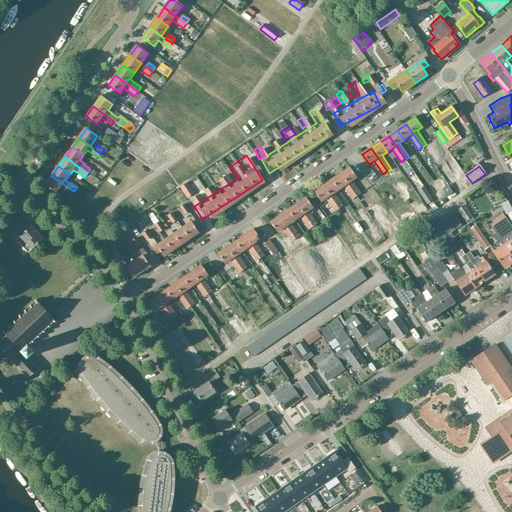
[(341,174),(356,198),(359,201),(363,198),(360,194),(351,182),(356,178),(349,168),(341,174)]
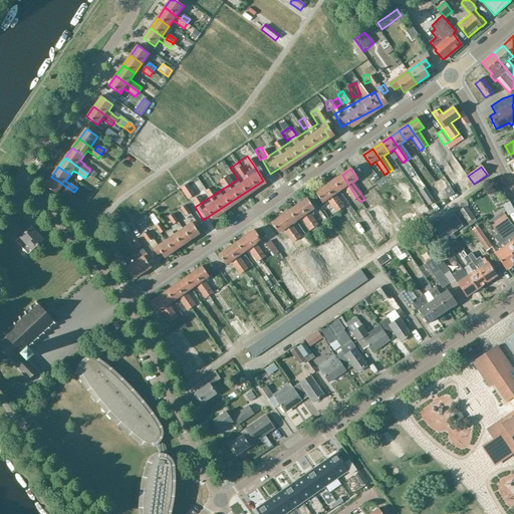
[(373,173),(369,176),(373,182),(377,179),(373,173)]
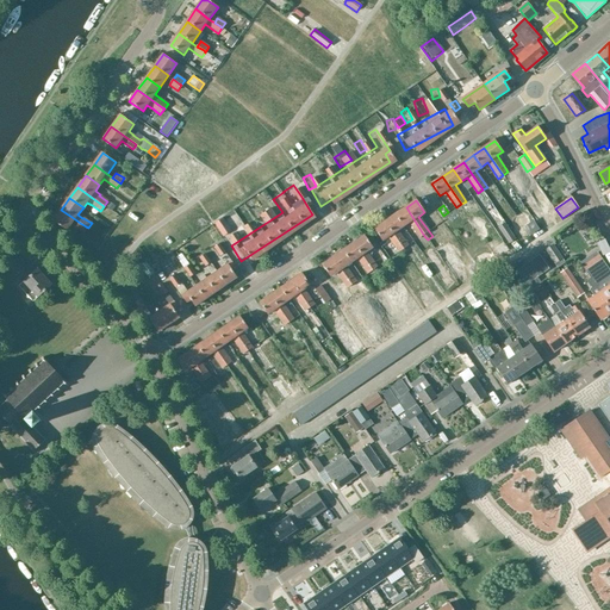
[(263,206),(251,213),(259,223),(269,216),(263,206)]
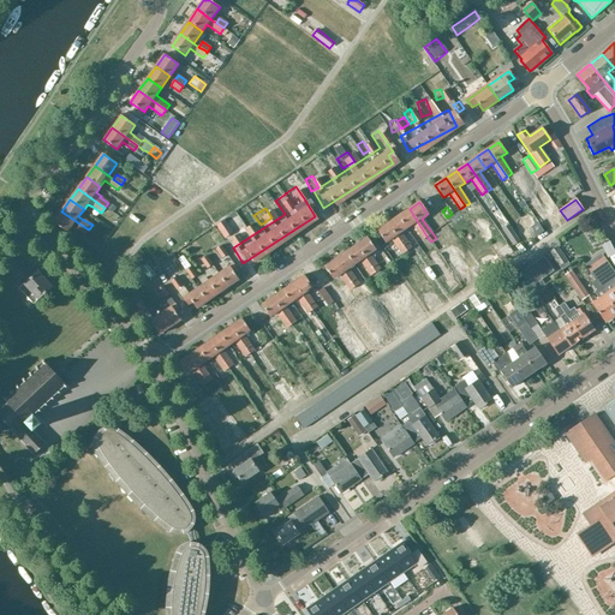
[(410,209),(399,216),(407,228),(412,225),(423,240),(428,238),(410,209)]
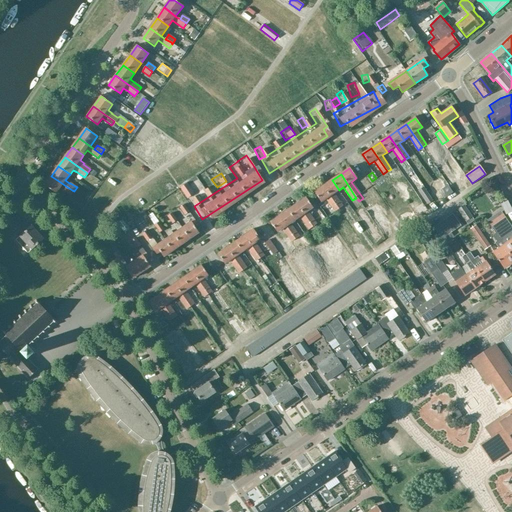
[(51,176),(45,185),(56,193),(63,184),(51,176)]
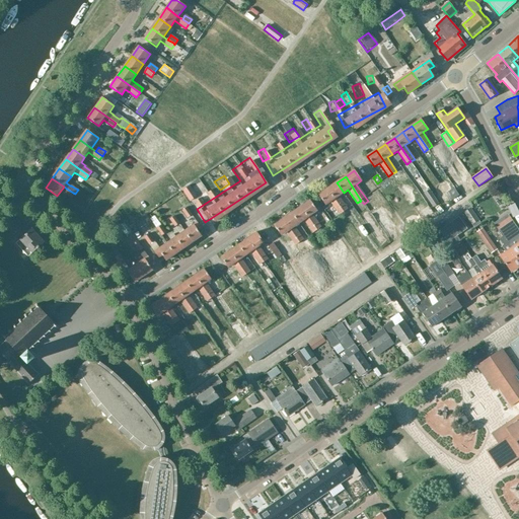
[(337,182),(327,189),(344,213),(348,210),(339,197),(344,193),(337,182)]
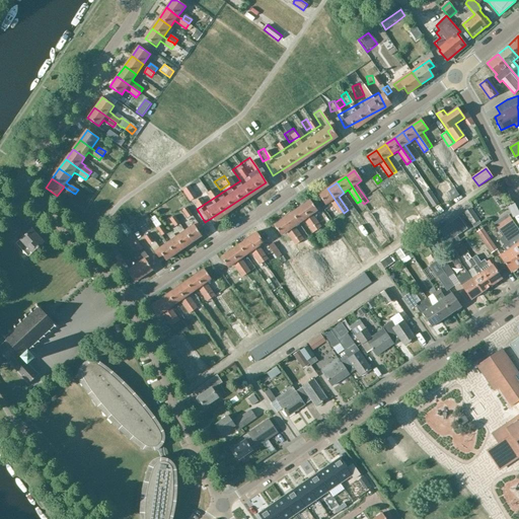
[(500,199),(506,194),(500,187),(494,191),(500,199)]
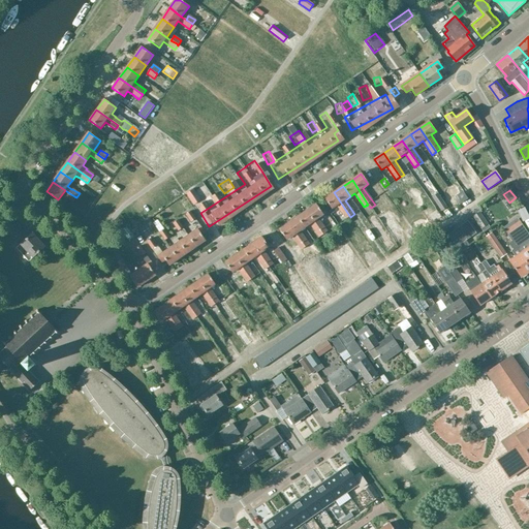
[(212,191),(205,194),(209,204),(216,199),(212,191)]
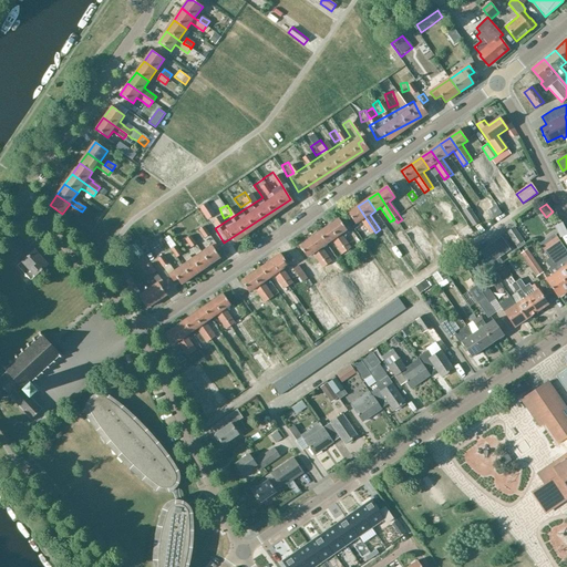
[(375,233),(358,206),(348,213),(356,225),(361,220),(371,236),(375,233)]
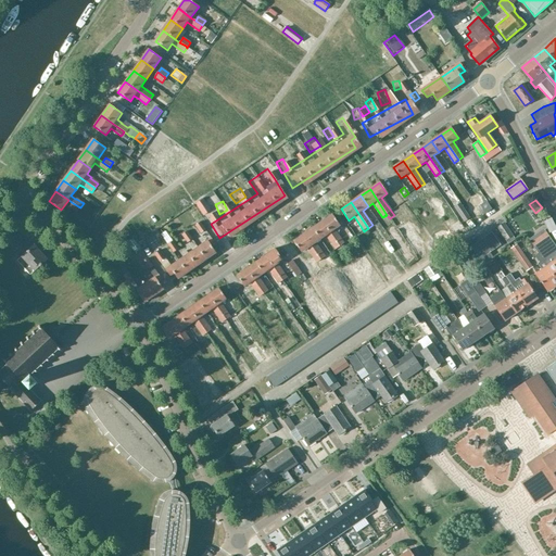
[(73,203),(70,206),(76,211),(77,212),(80,207),(78,206),(73,203)]
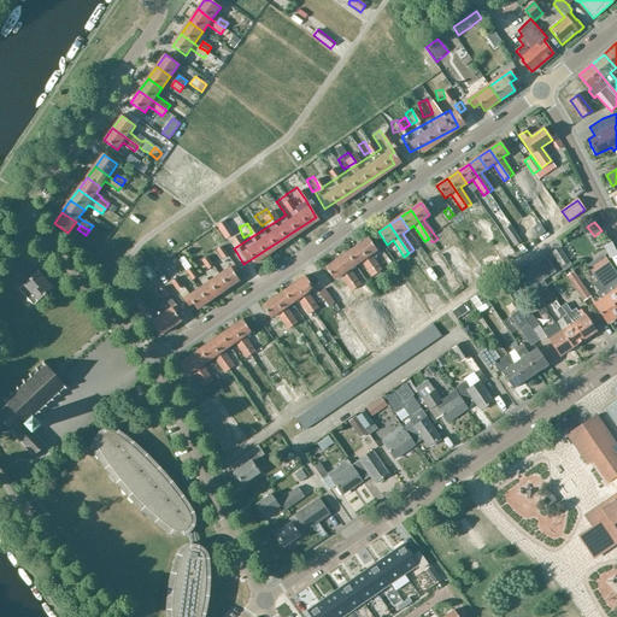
[(521,242),(510,225),(503,229),(515,246),(521,242)]
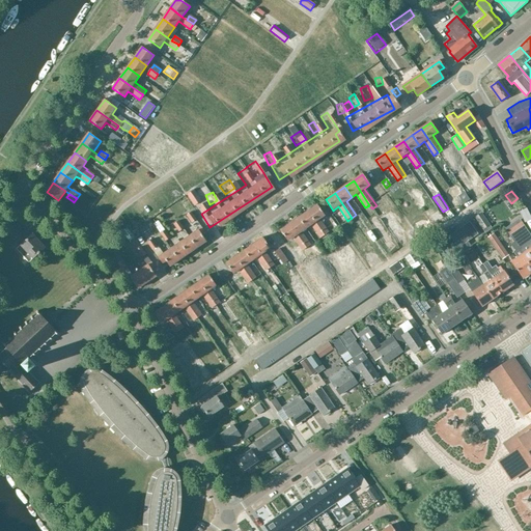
[(445,199),(449,207),(455,203),(451,196),(445,199)]
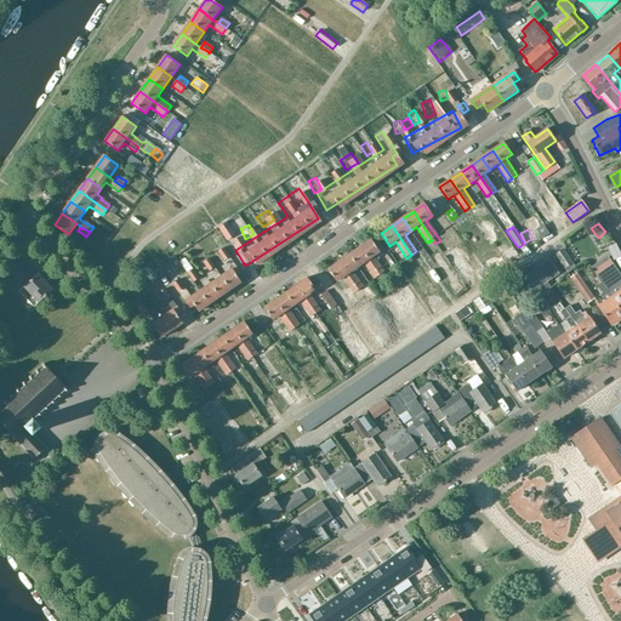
[(233,250),(239,246),(233,234),(227,238),(233,250)]
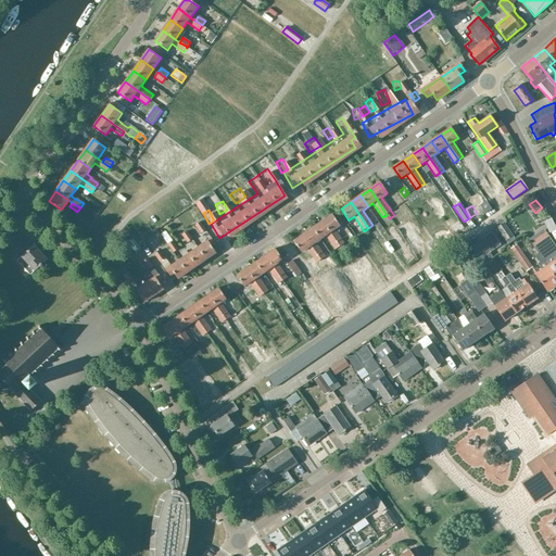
[(323,222),(340,248),(344,244),(335,230),(340,226),(332,215),(323,222)]
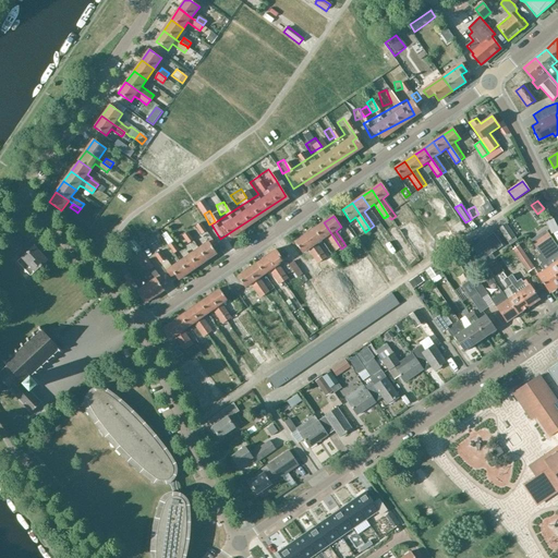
[(314,229),(322,241),(327,237),(337,252),(341,249),(324,222),(314,229)]
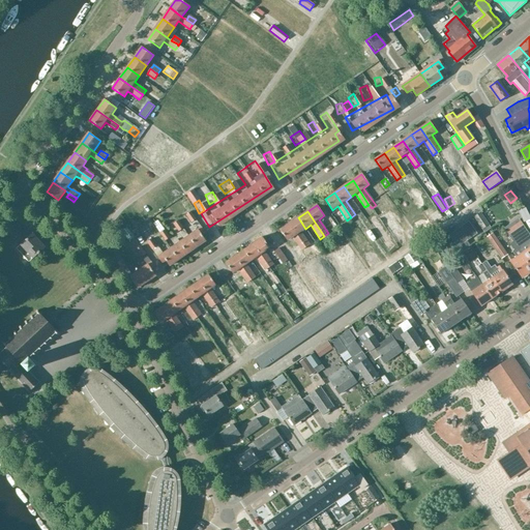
[(491,228),(480,212),(473,216),(483,232),(491,228)]
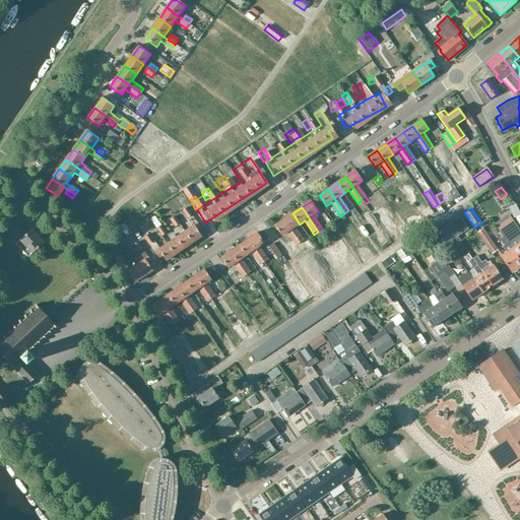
[(495,230),(508,219),(503,212),(490,222),(495,230)]
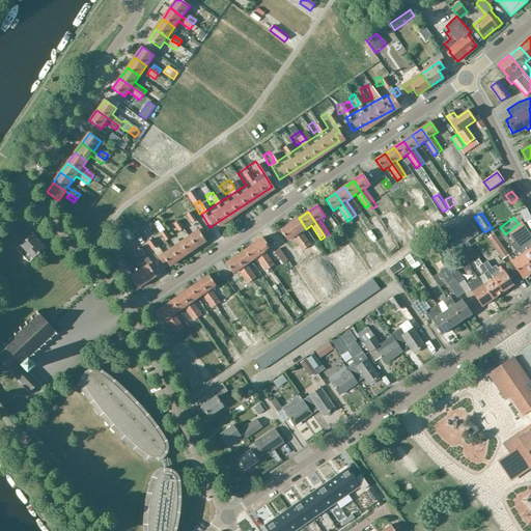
[(299,218),(289,224),(307,249),(310,247),(301,232),(306,229),(299,218)]
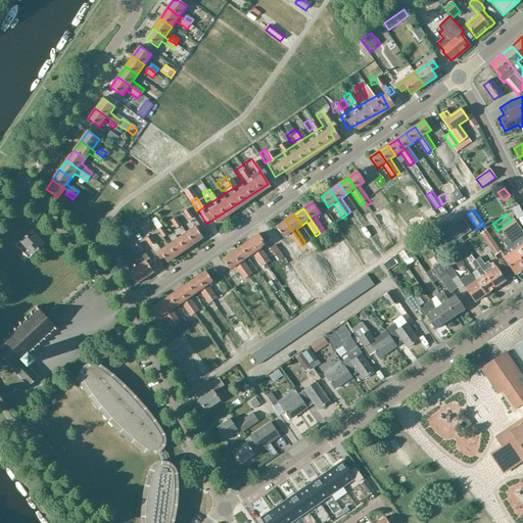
[(163,224),(171,226),(173,220),(167,218),(163,224)]
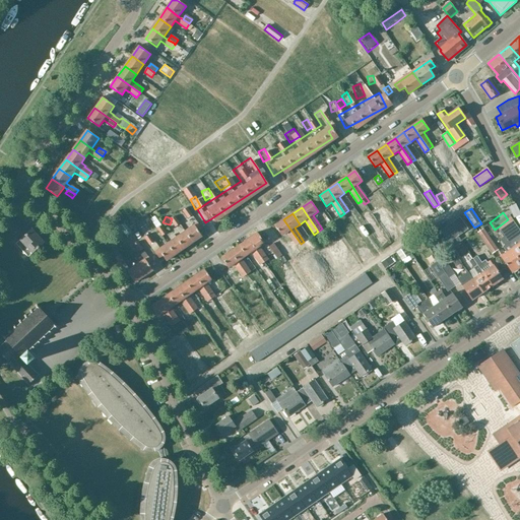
[(449,223),(458,237),(468,230),(459,217),(449,223)]
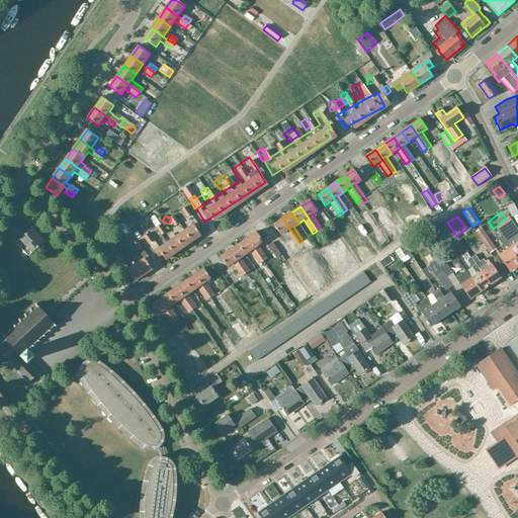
[(299,243),(282,219),(273,226),(280,236),(285,233),(295,246),(299,243)]
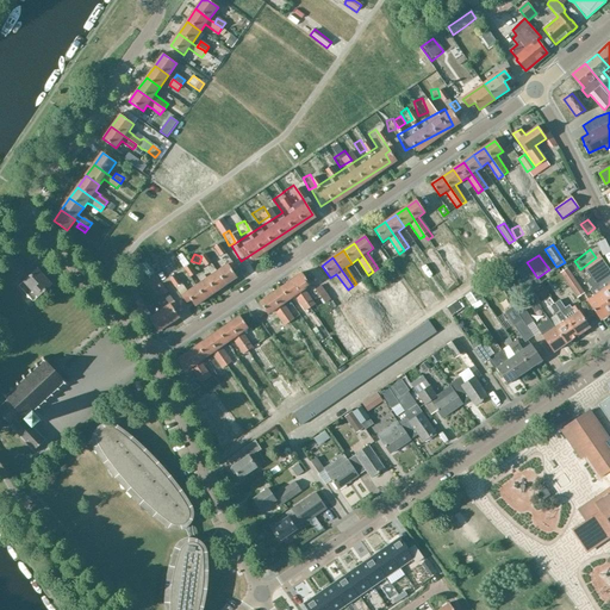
[(607,302),(609,306),(609,271),(602,259),(585,271),(591,279),(592,278),(607,300),(607,302)]
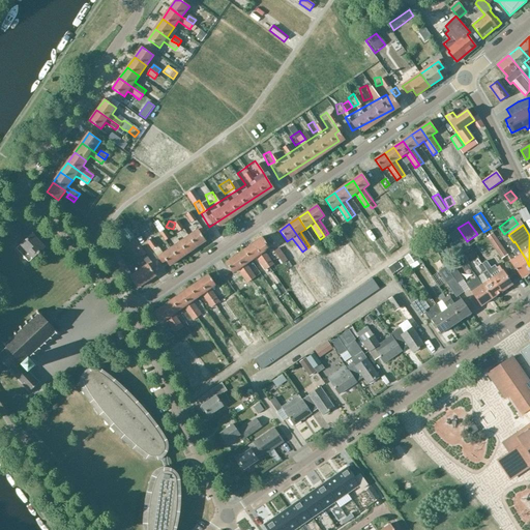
[(17,248),(29,262),(45,247),(32,234),(30,236),(23,227),(13,235),(22,243),(17,248)]
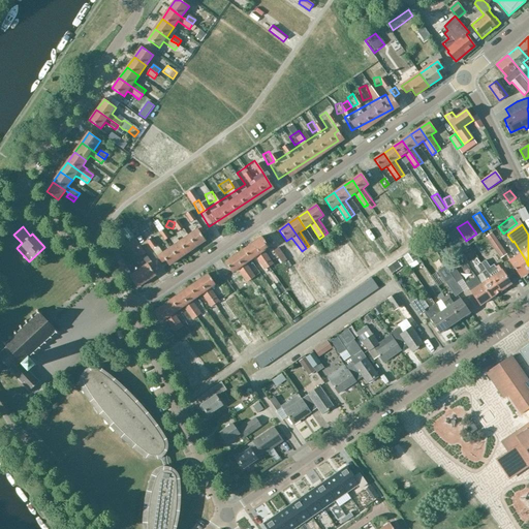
[(128,241),(133,238),(126,227),(122,230),(128,241)]
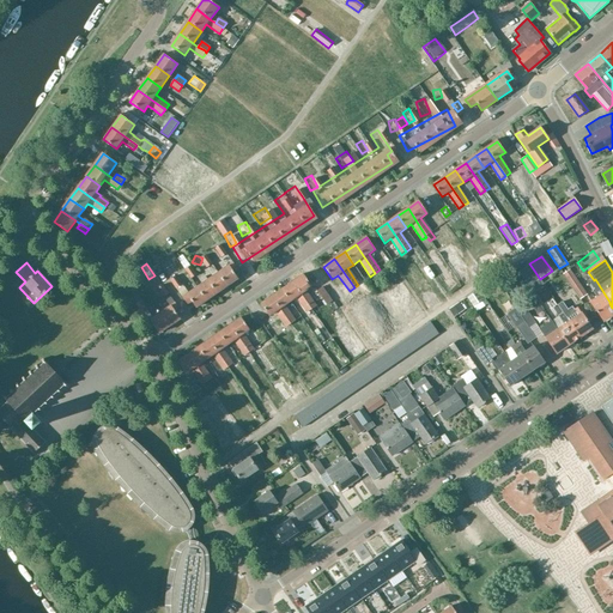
[(220,263),(175,292),(183,307),(230,279),(220,263)]
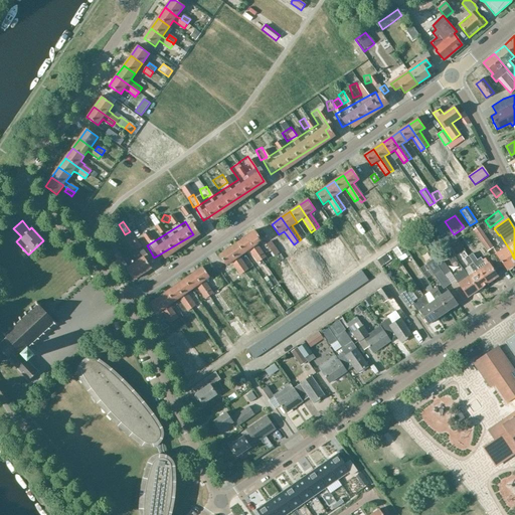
[(154,233),(159,230),(155,221),(150,224),(154,233)]
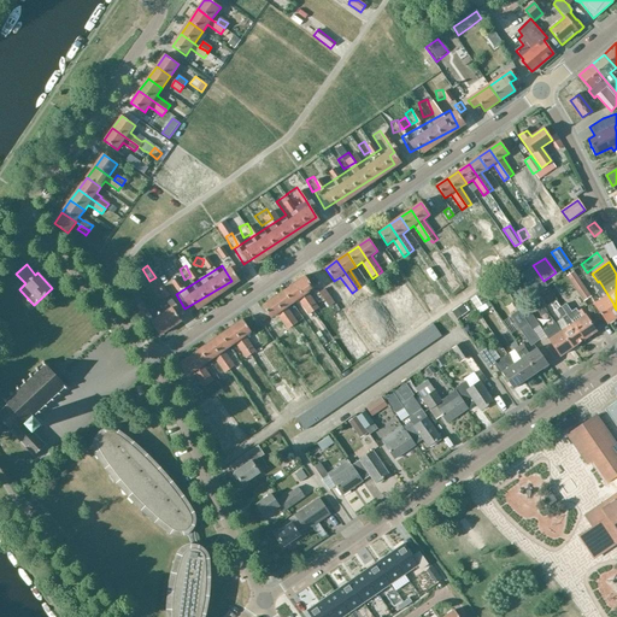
[(544,281),(533,265),(526,271),(535,286),(544,281)]
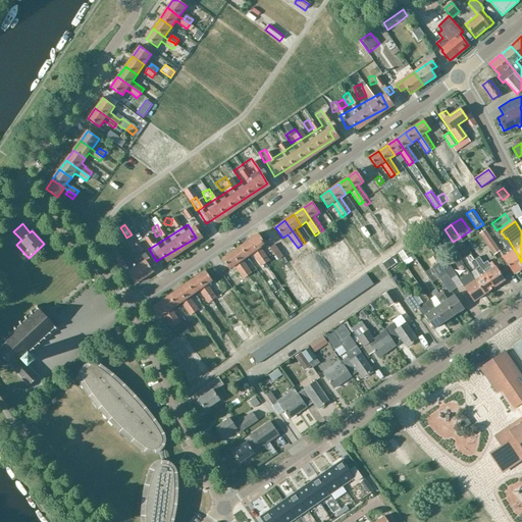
[(144,233),(139,236),(145,247),(150,245),(144,233)]
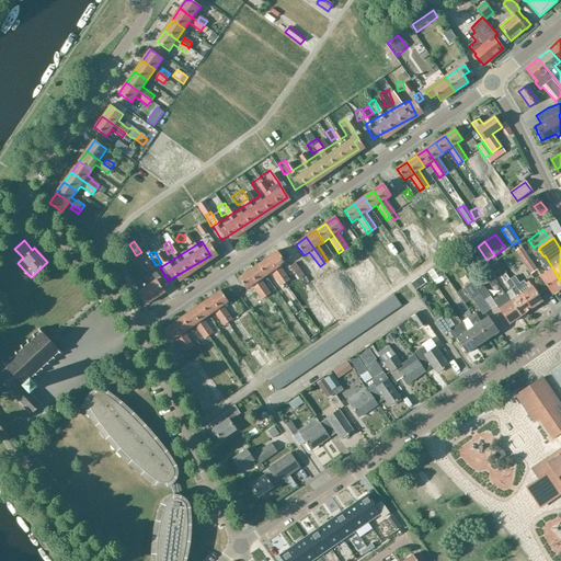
[(277,251),(267,259),(286,284),(290,281),(279,266),(285,262),(277,251)]
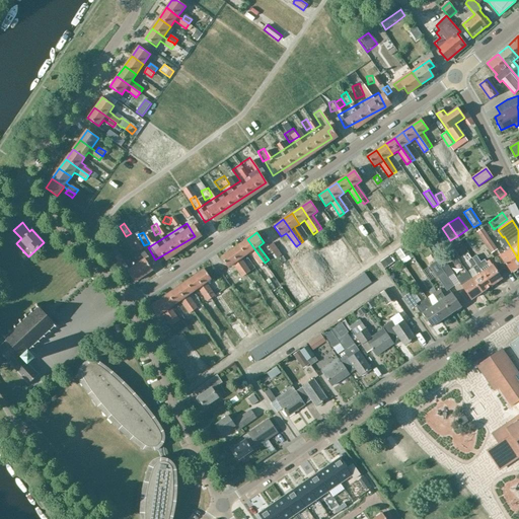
[(107,233),(97,240),(100,245),(110,237),(107,233)]
